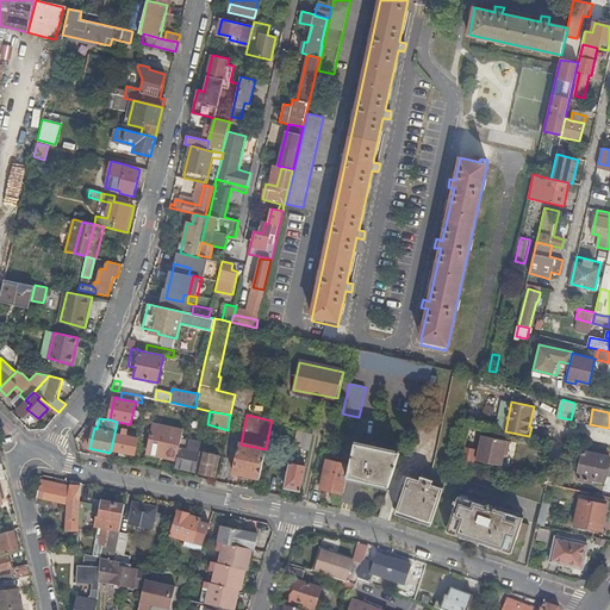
[(148,454),(176,461),(180,448),(184,431),(155,424),(148,454)]
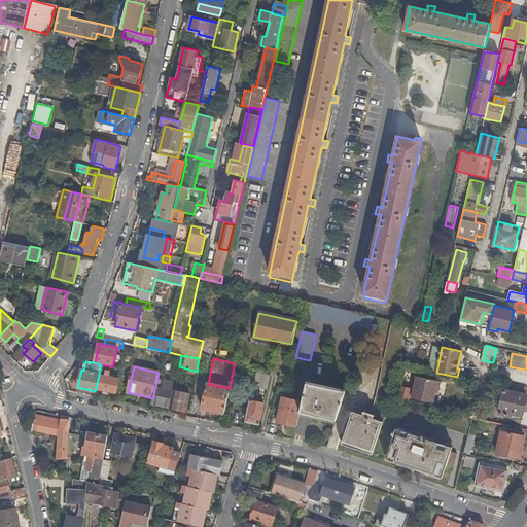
[(253,385),(268,388),(271,375),(256,372),(253,385)]
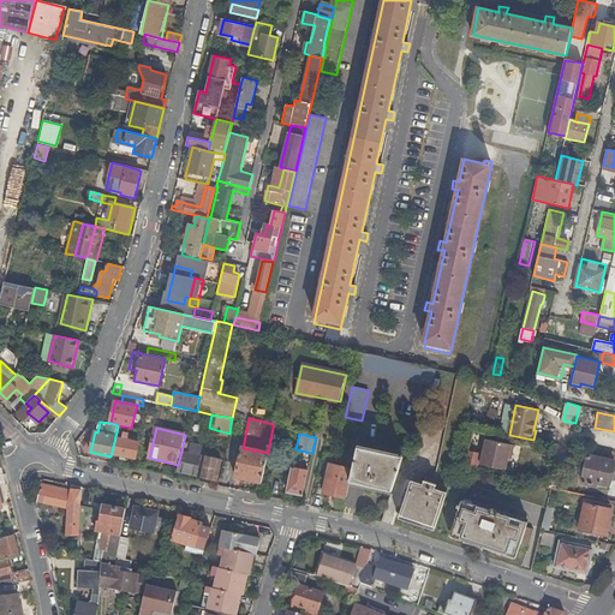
[(139,442),(115,437),(112,453),(136,458),(139,442)]
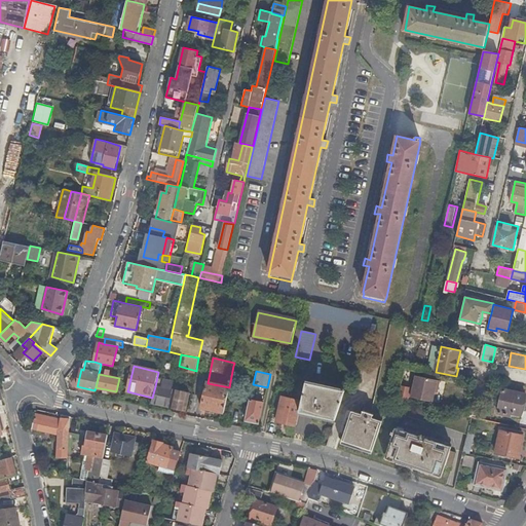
[(415,375),(410,398),(431,402),(435,392),(437,392),(439,381),(415,375)]
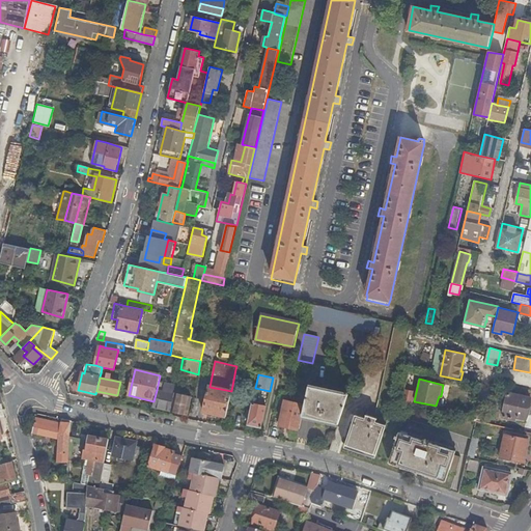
[(163,391),(157,390),(154,401),(152,407),(171,411),(174,394),(176,386),(165,383),(163,391)]
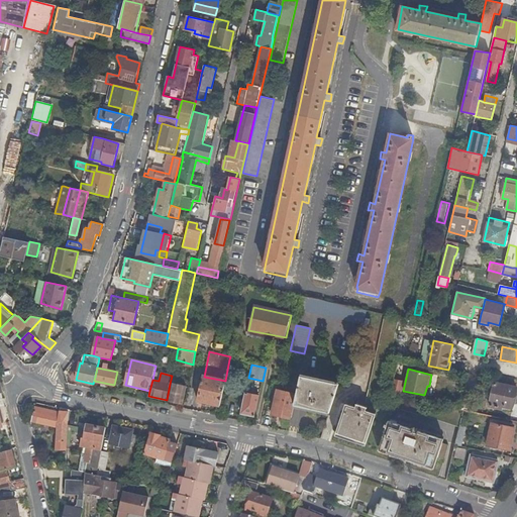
[(339,383),(301,375),(297,396),(294,405),(331,414),(339,384),(339,383)]
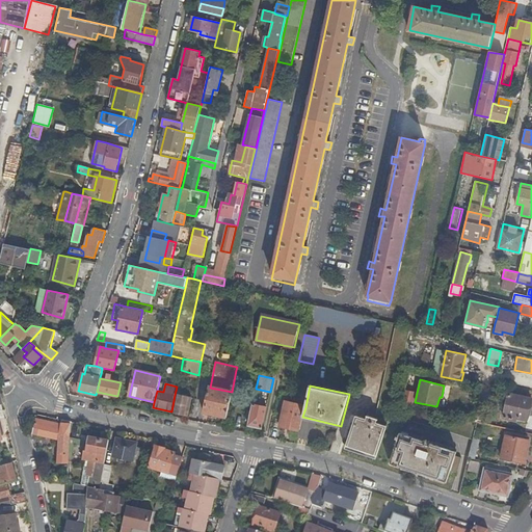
[(204,413),(227,418),(228,415),(232,392),(210,388),(209,388),(204,413)]
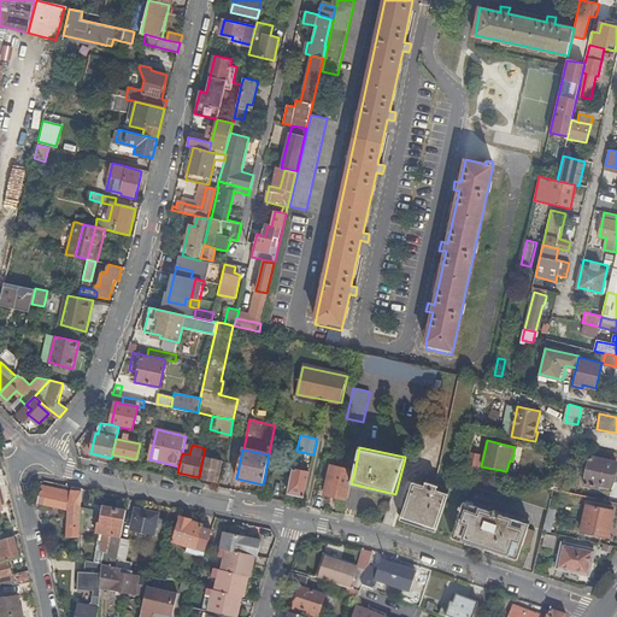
[(583,485),(594,487),(595,483),(599,485),(611,487),(616,463),(589,457),(583,485)]
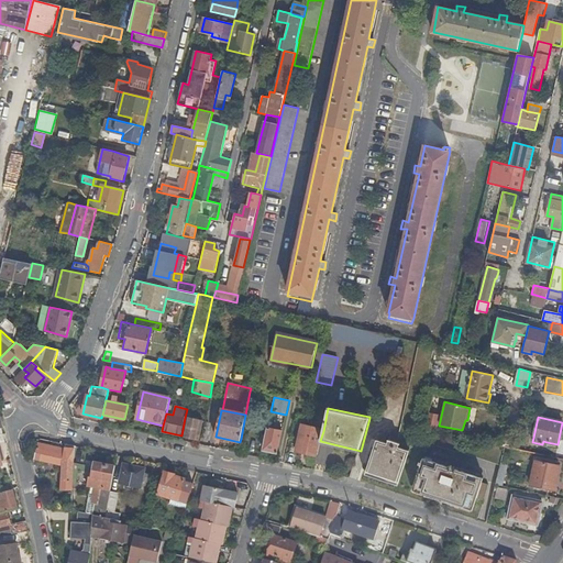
[(203,421),(185,418),(181,435),(199,439),(203,421)]
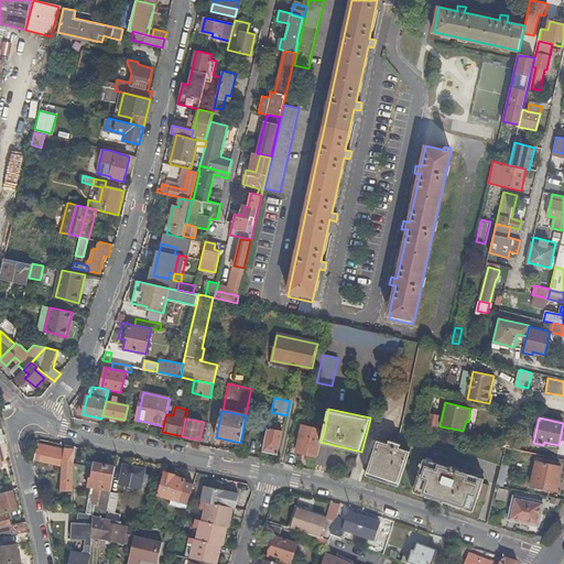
[(400,437),(413,441),(418,429),(402,425),(400,437)]
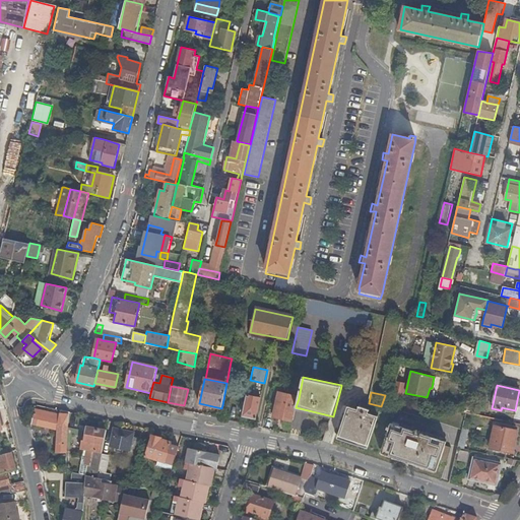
[(258,397),(248,395),(246,402),(243,415),(247,416),(246,419),(252,420),(253,418),(257,418),(262,394),(259,393),(258,397)]
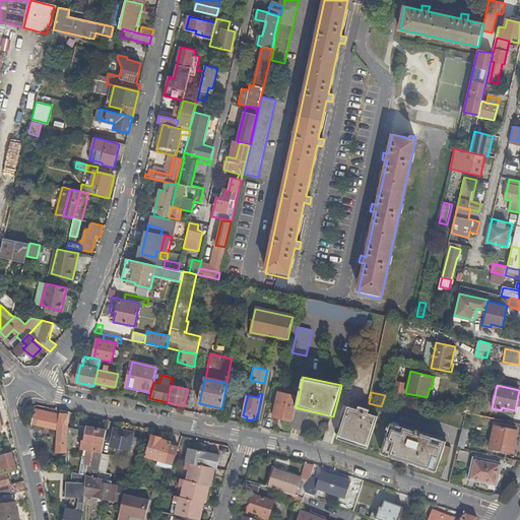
[(274,416),(294,420),(296,407),(299,398),(279,394),(274,416)]
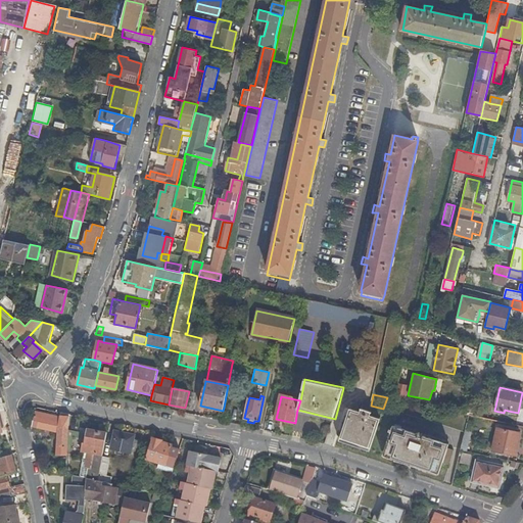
[(340,437),(370,447),(379,421),(380,419),(370,416),(371,413),(361,409),(359,412),(350,409),(340,437)]
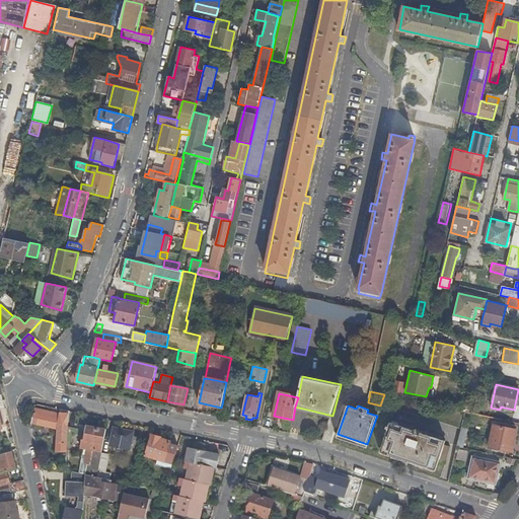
[(57,447),(67,447),(68,426),(68,411),(60,410),(60,414),(35,409),(32,422),(58,428),(57,447)]
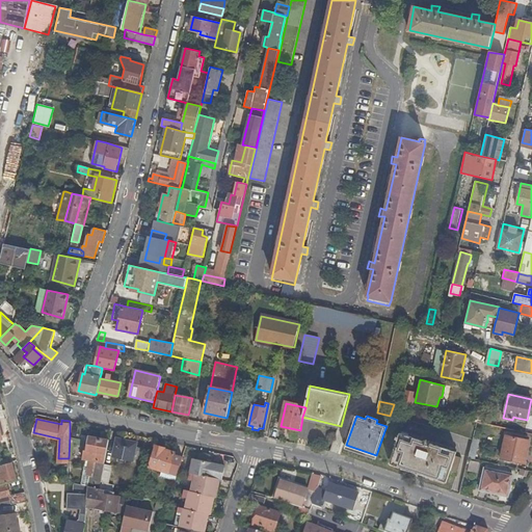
[(457,452),(400,433),(399,436),(397,436),(397,439),(398,439),(391,460),(448,480),(451,472),(457,474),(462,458),(456,456),(457,452)]
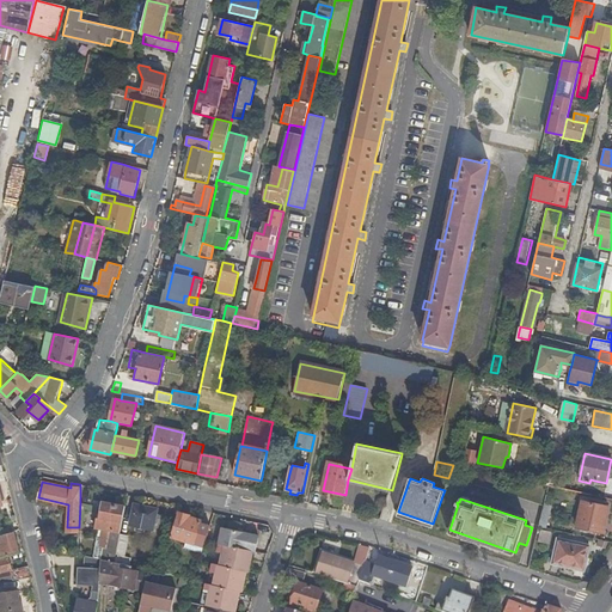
[(582,501),(576,527),(603,532),(609,507),(582,501)]
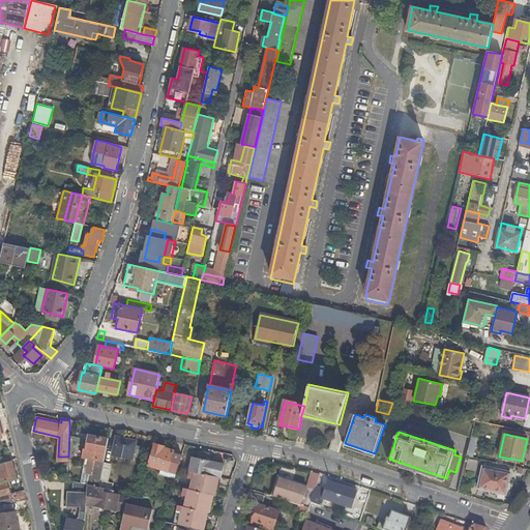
[(89,473),(87,483),(88,484),(99,487),(102,471),(109,439),(89,435),(87,448),(84,448),(86,439),(69,435),(68,457),(68,459),(82,462),(83,455),(95,459),(92,474),(89,473)]
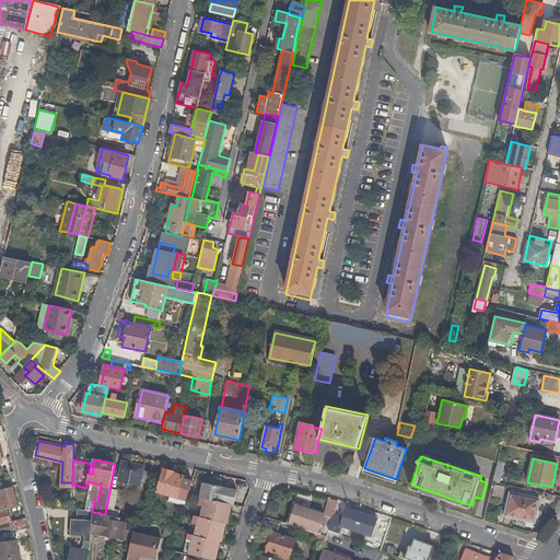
[(140,486),(141,481),(143,470),(144,466),(123,461),(119,480),(140,486)]
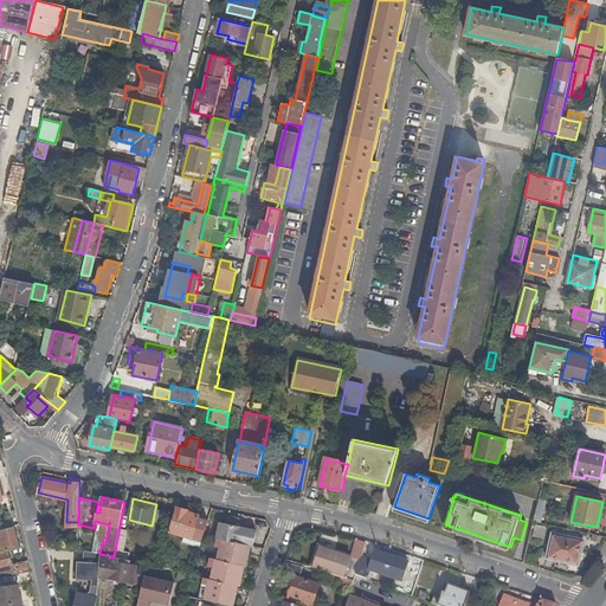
[(547,501),(539,498),(539,502),(534,522),(542,523),(547,501)]
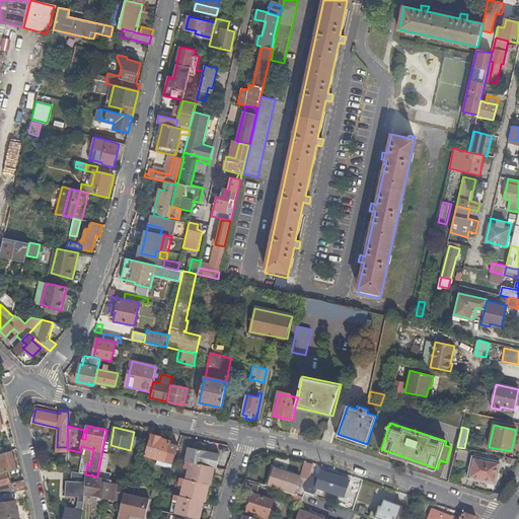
[(153,435),(151,436),(145,455),(157,459),(164,461),(170,444),(170,443),(160,440),(159,437),(153,435)]
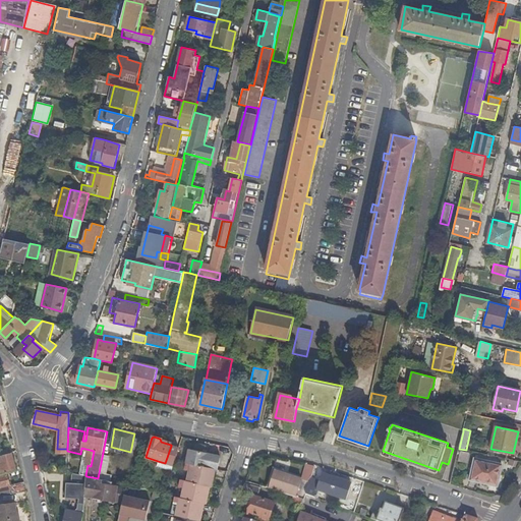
[(172,470),(179,448),(171,446),(165,463),(158,461),(156,466),(172,470)]
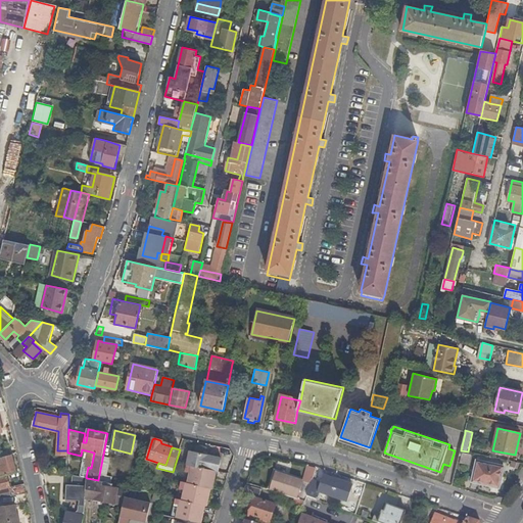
[(190,449),(186,465),(214,470),(217,471),(219,471),(221,460),(220,457),(206,454),(205,456),(202,456),(202,453),(190,449)]
